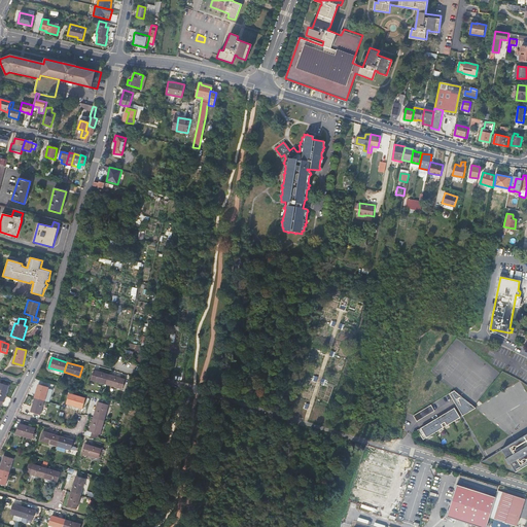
[(91,380),(107,384),(110,374),(94,370),(91,380)]
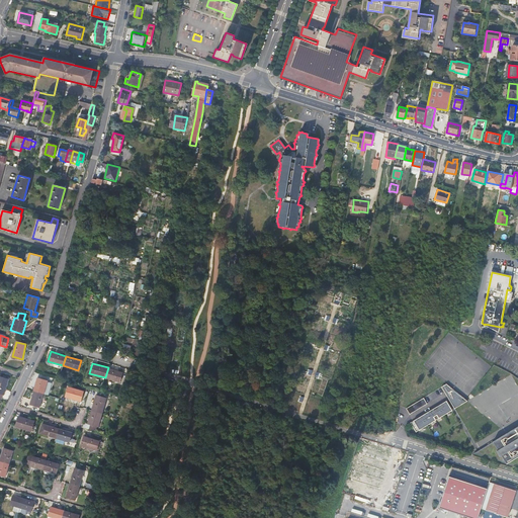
[(105,377),(120,382),(122,372),(108,367),(105,377)]
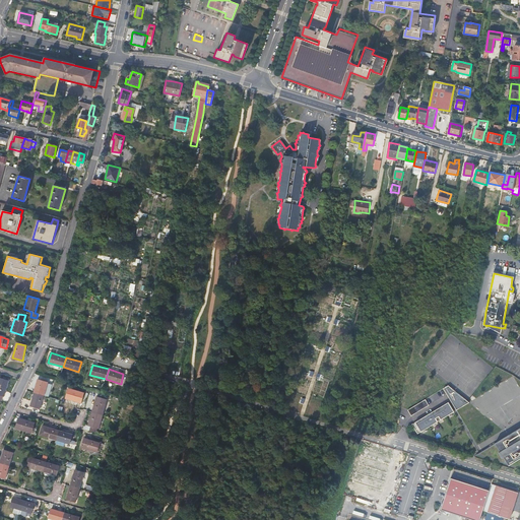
[(121,384),(126,385),(129,375),(123,374),(121,384)]
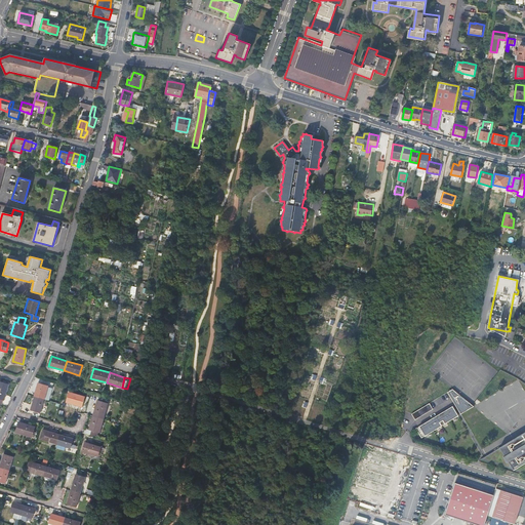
[(51,392),(47,390),(48,386),(39,382),(35,396),(44,399),(49,400),(51,392)]
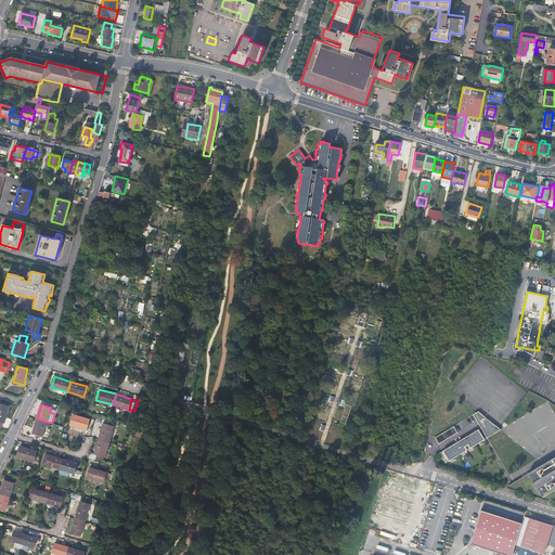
[(473,414),(487,437),(501,429),(478,411),(473,414)]
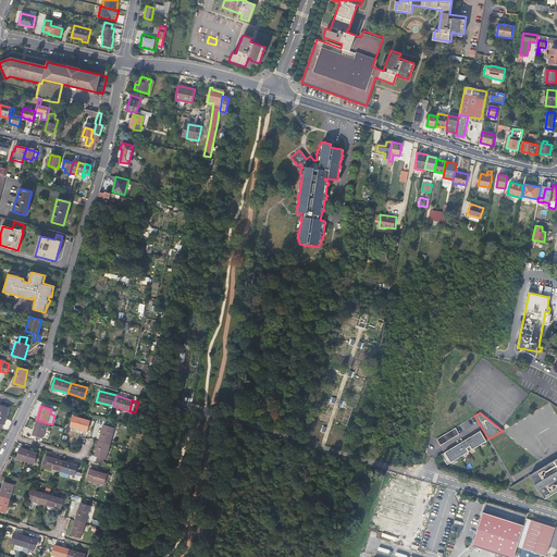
[(90,421),(74,417),(71,426),(87,432),(90,421)]
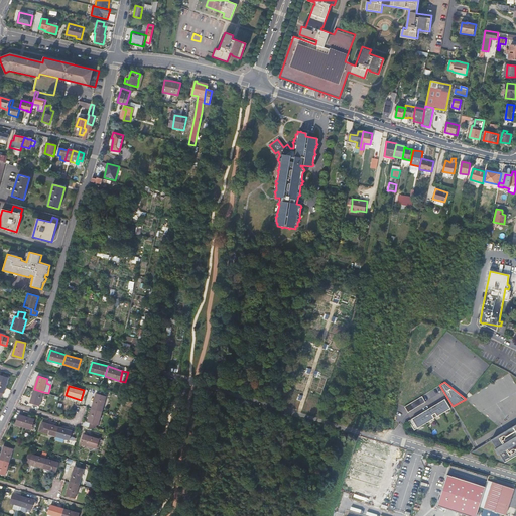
[(43,392),(34,389),(30,402),(40,405),(43,392)]
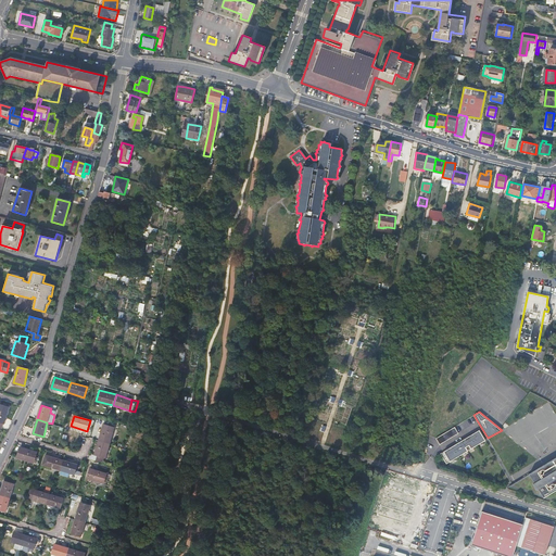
[(99,441),(110,444),(114,427),(104,425),(99,441)]
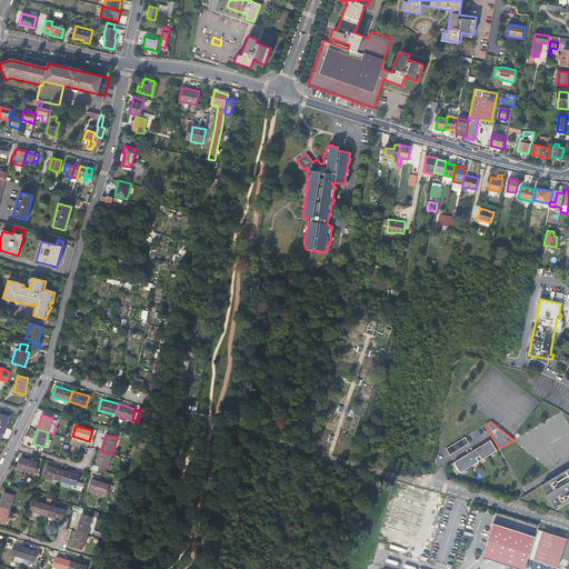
[(446,448),(450,455),(469,442),(466,437),(446,448)]
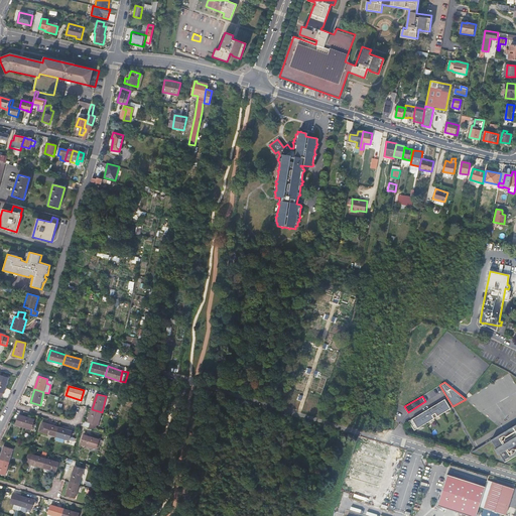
[(445,398),(409,420),(414,429),(450,408),(445,398)]
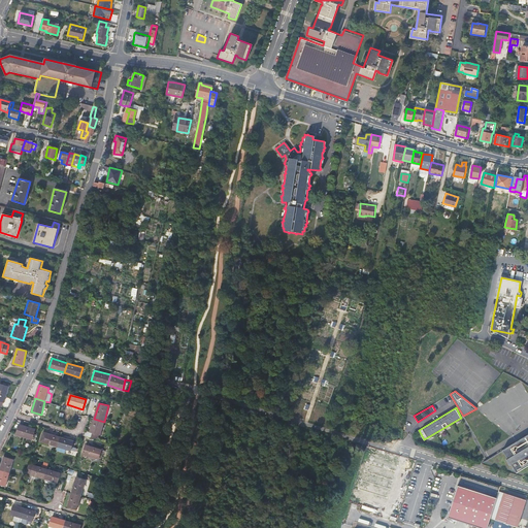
[(100,434),(104,422),(94,419),(90,431),(99,434),(100,434)]
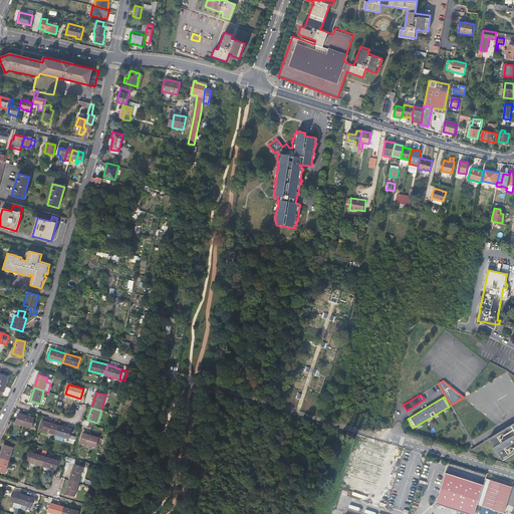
[(34,418),(19,414),(16,423),(33,428),(34,424),(32,423),(34,418)]
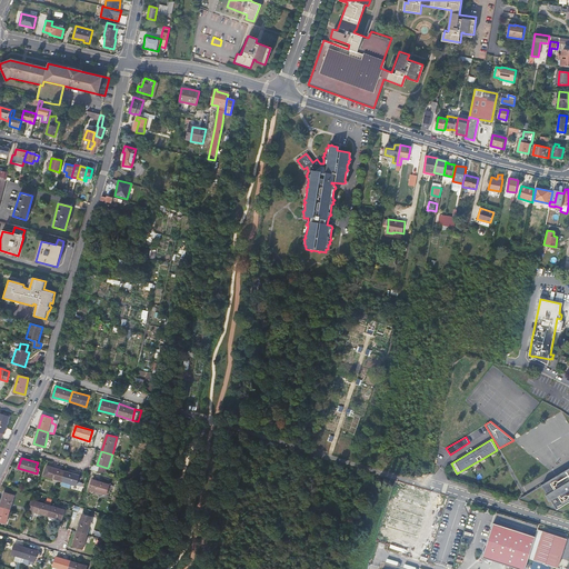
[(91,469),(105,473),(107,468),(97,465),(92,463),(91,469)]
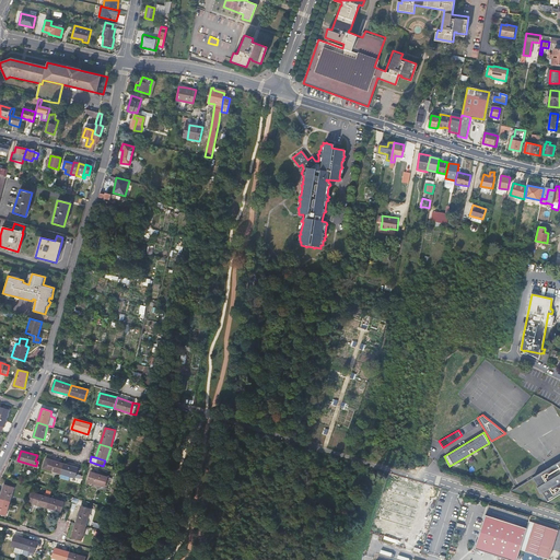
[(42,468),(61,474),(65,464),(45,457),(42,468)]
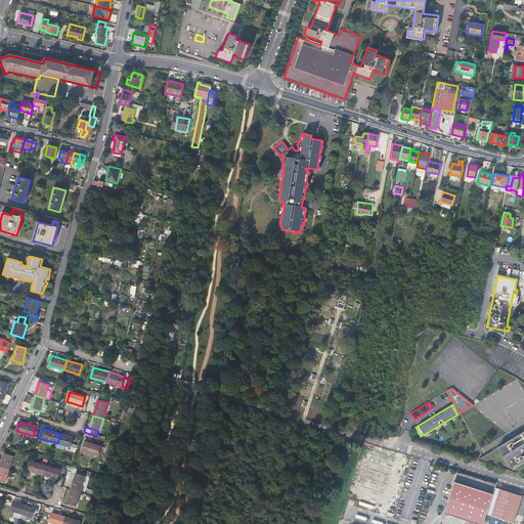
[(523,431),(479,457),(512,468),(512,469),(513,468),(523,471),(523,431)]
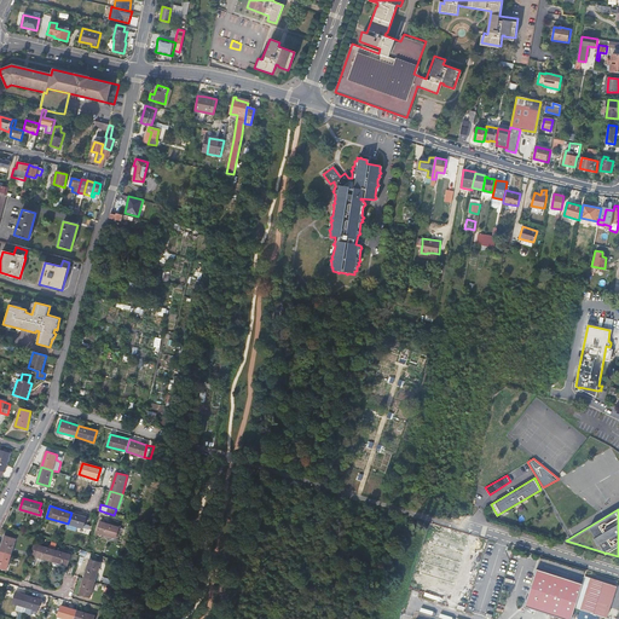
[(71,513),(68,524),(82,528),(86,516),(71,513)]
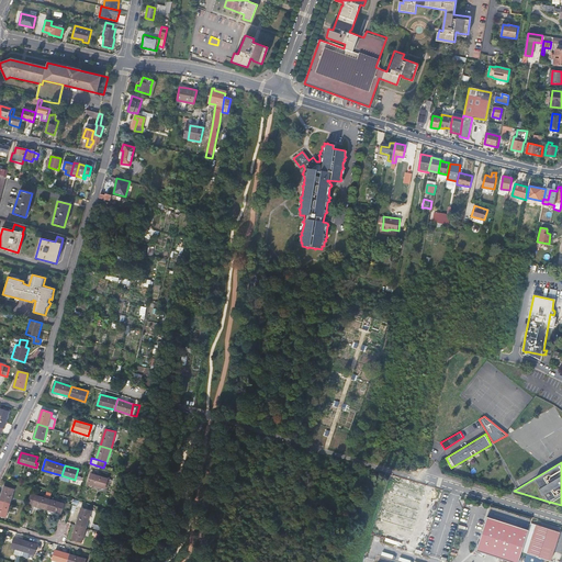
[(108,490),(110,479),(108,479),(91,473),(88,484),(108,490)]
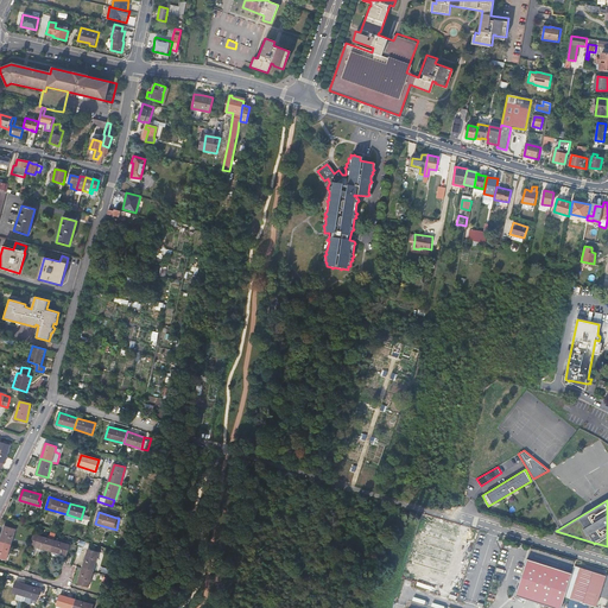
[(0,538),(0,540),(11,544),(16,530),(4,526),(0,538)]
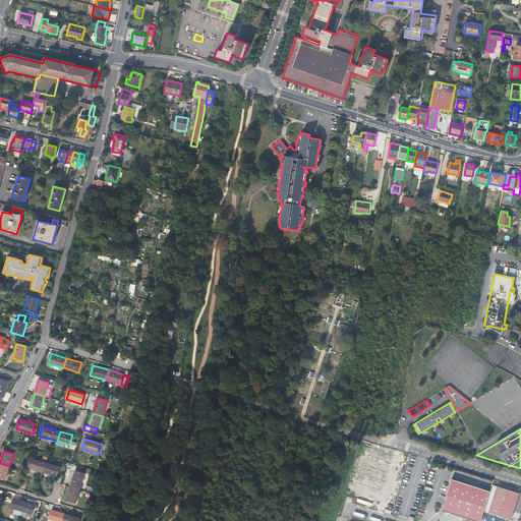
[(25,467),(44,472),(46,463),(41,461),(29,457),(25,467)]
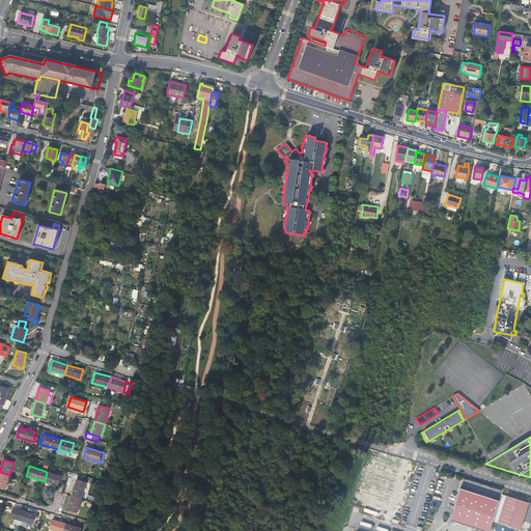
[(0,486),(5,488),(9,475),(0,472),(0,486)]
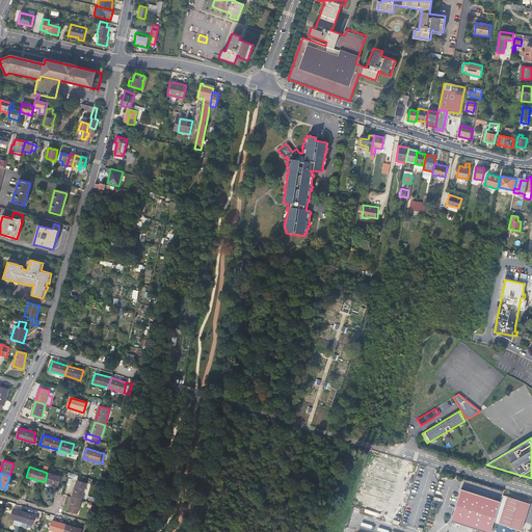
[(47,473),(45,482),(57,486),(59,476),(47,473)]
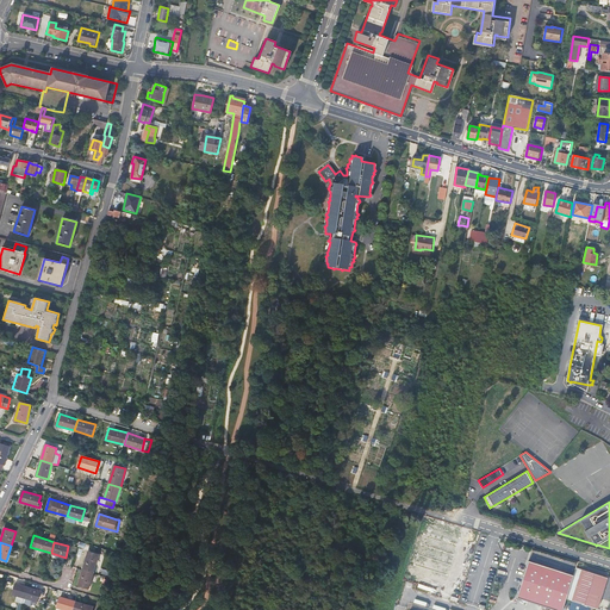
[(82,570),(93,573),(98,555),(87,552),(82,570)]
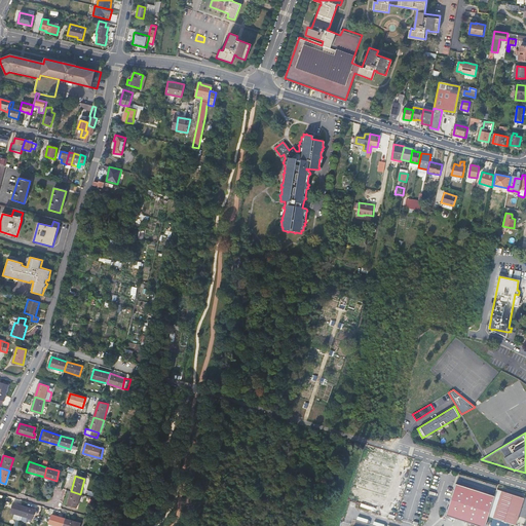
[(484,525),(494,496),(455,484),(445,516),(477,525),(484,525)]
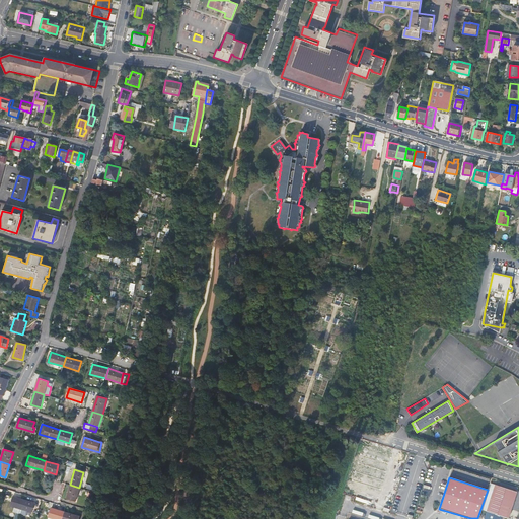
[(76,501),(79,488),(70,485),(66,498),(76,501)]
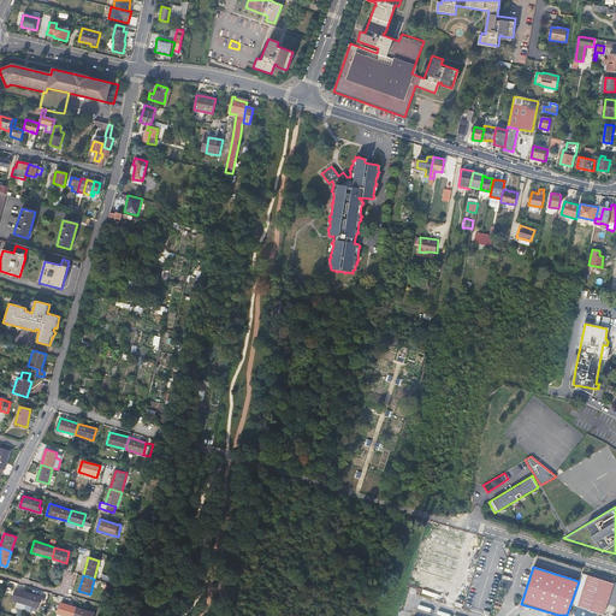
[(586,576),(576,608),(594,614),(602,615),(603,615),(612,584),(586,576)]
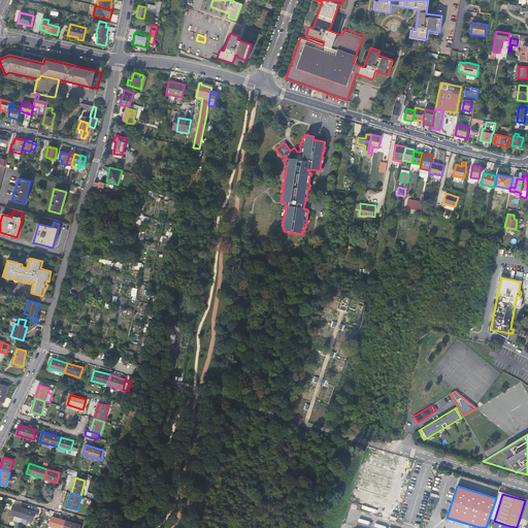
[(24,508),(13,504),(10,515),(14,516),(22,518),(24,508)]
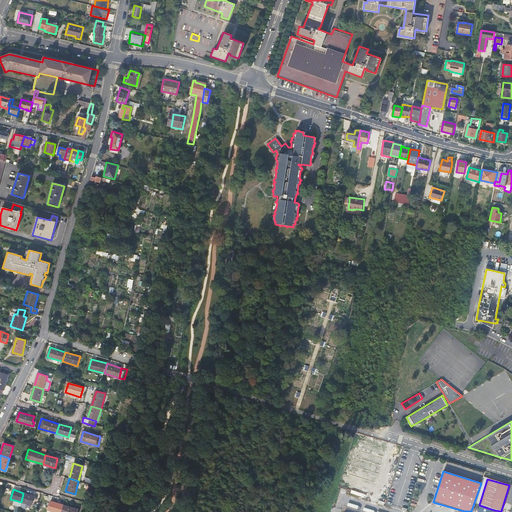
[(364,499),(366,495),(351,489),(349,494),(364,499)]
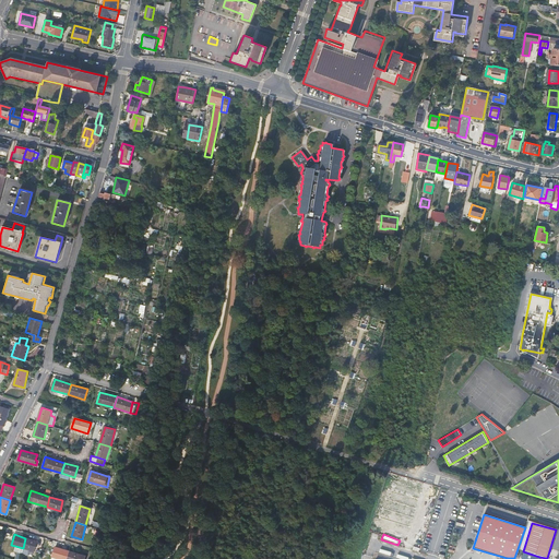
[(25,538),(23,548),(33,551),(36,540),(25,538)]
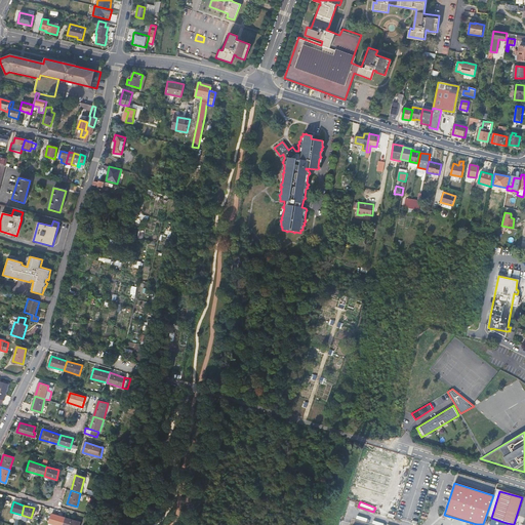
[(48,523),(55,524),(62,524),(65,517),(51,513),(48,523)]
